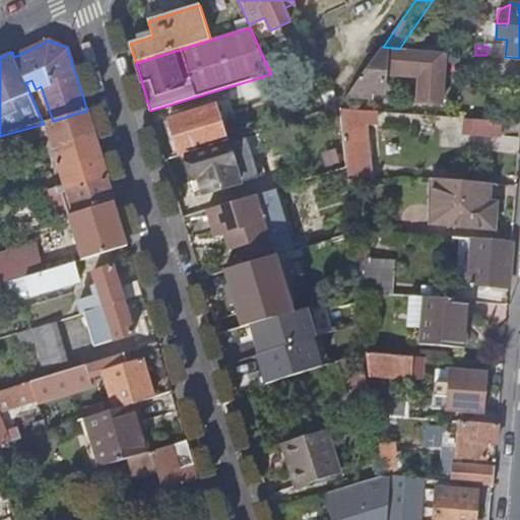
[(416,101),(441,103),(445,52),(399,49),(383,47),(347,98),(371,99),(371,92),(383,93),(385,72),(418,75),(416,101)]
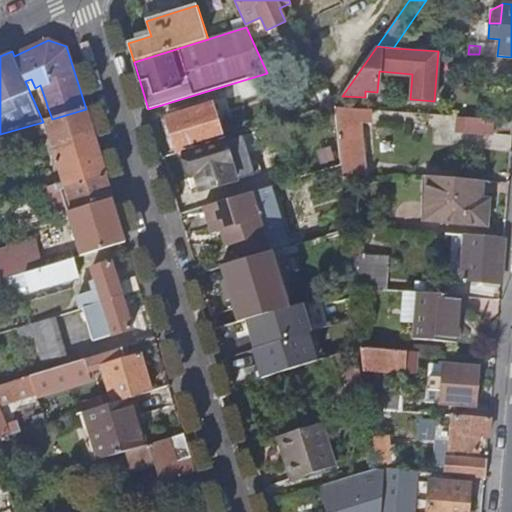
[(183,150),(223,138),(212,103),(167,117),(177,152),(183,150)]
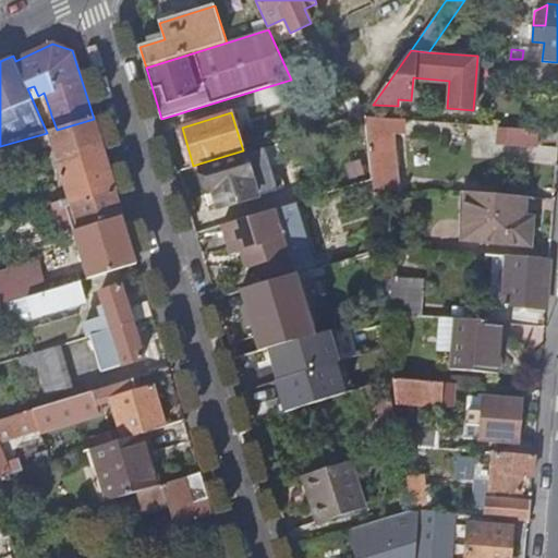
[(396,165),(398,165),(397,150),(393,150),(390,120),(366,118),(373,179),(375,196),(398,193),(396,165)]
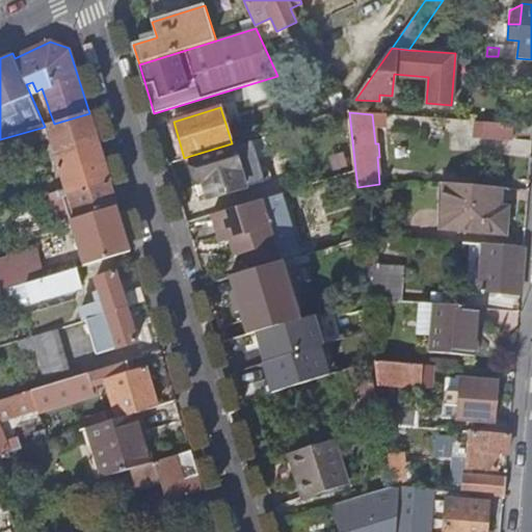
[(71,216),(117,203),(89,113),(54,124),(45,127),(0,139),(0,152),(49,138),(71,216)]
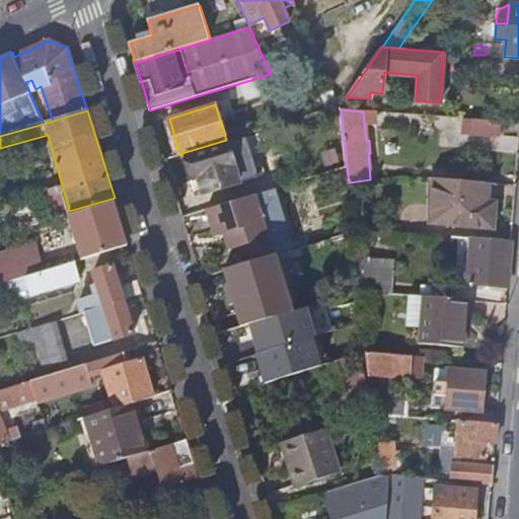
[(470,133),(500,135),(501,120),(471,118),(470,133)]
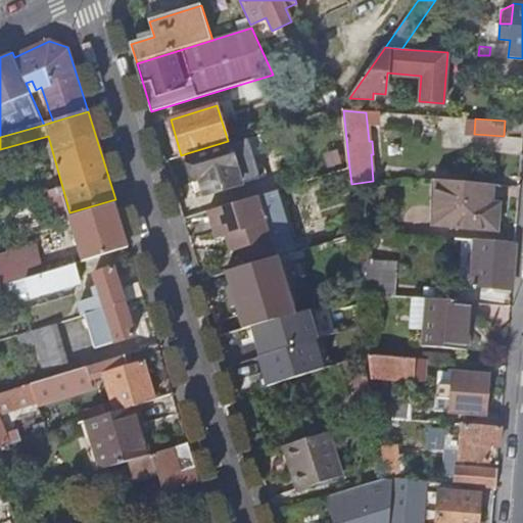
[(204,194),(241,183),(228,141),(187,153),(195,180),(199,178),(204,194)]
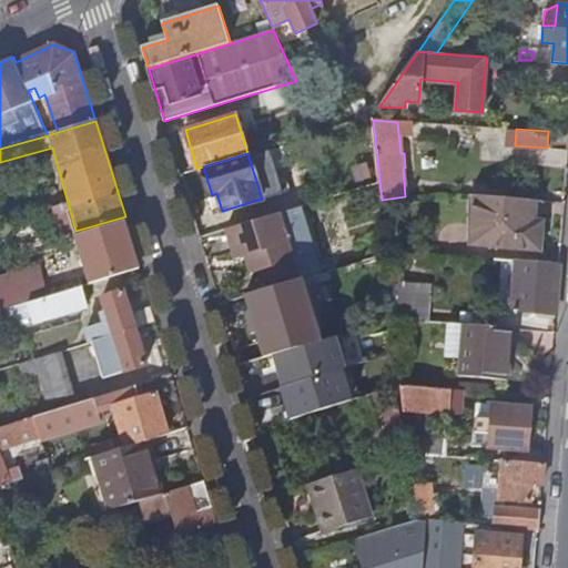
[(474,244),(540,249),(543,224),(534,223),(535,201),(477,196),(474,244)]
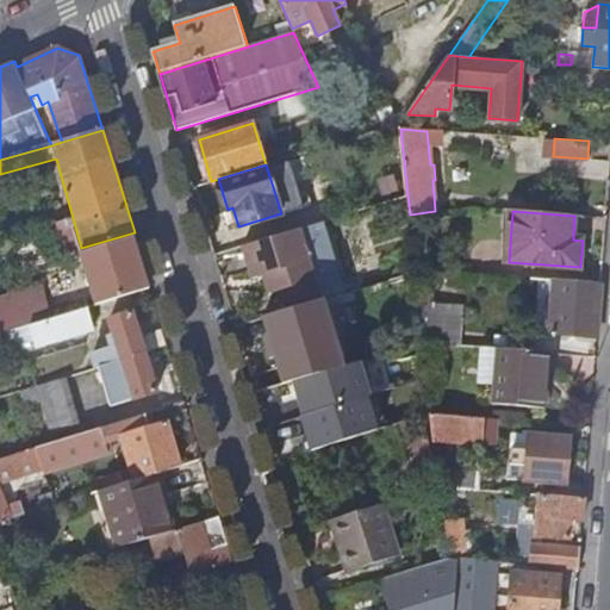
[(322,222),(243,246),(253,278),(263,274),(269,293),(281,290),(286,309),(336,294),(344,292),(322,222)]
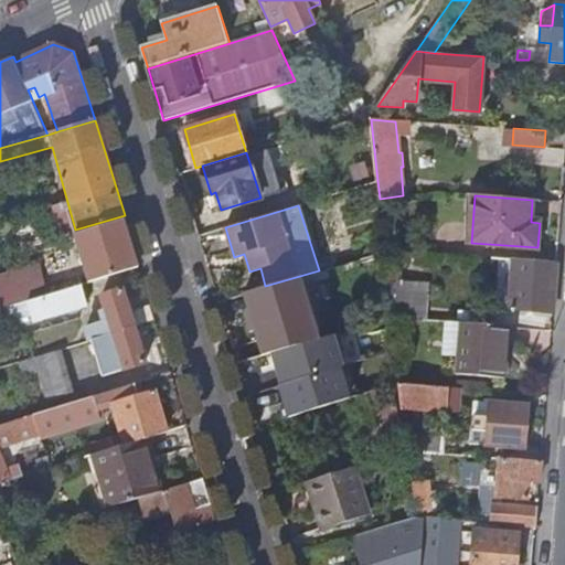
[(93,288),(141,274),(125,215),(75,230),(93,288)]
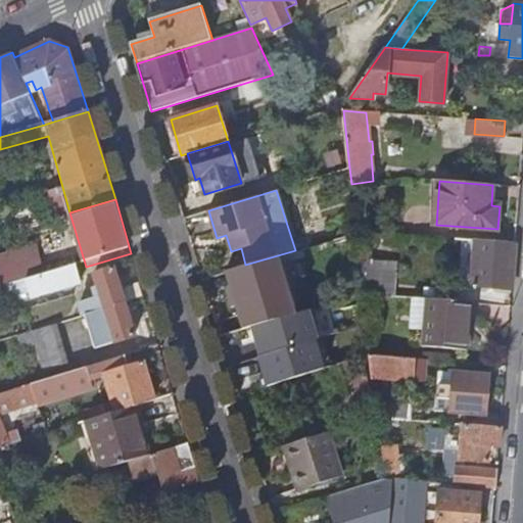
[(473,285),(513,288),(517,244),(470,240),(469,245),(475,246),(473,285)]
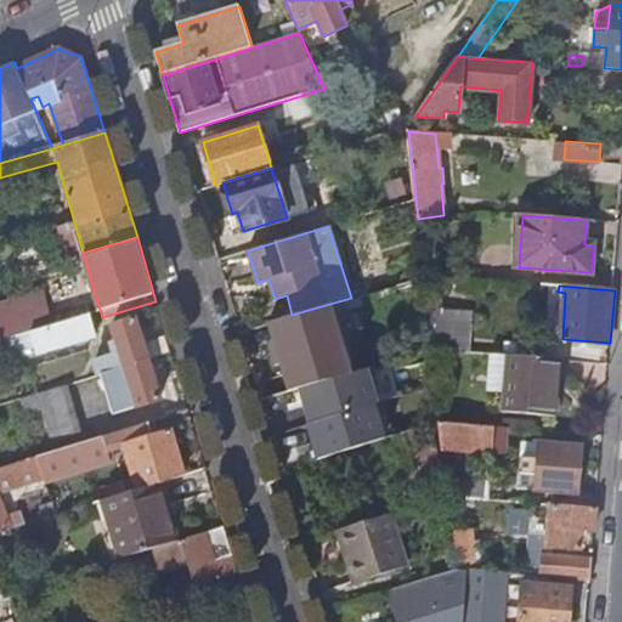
[(4,341),(52,326),(43,292),(0,304),(0,334),(4,341)]
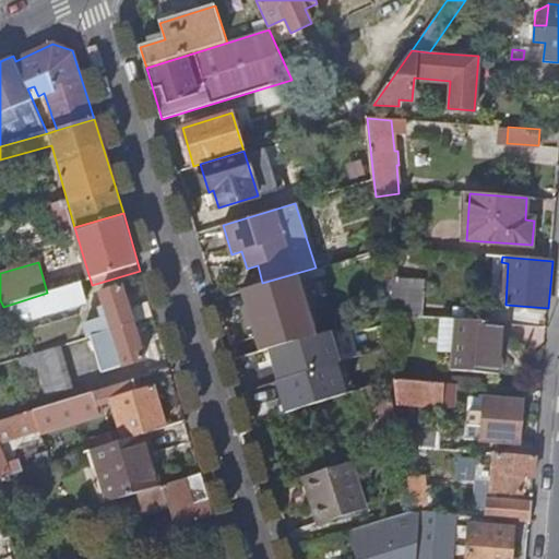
[(266,347),(324,331),(308,270),(239,289),(244,307),(240,311),(246,329),(249,328),(256,351),(266,347)]
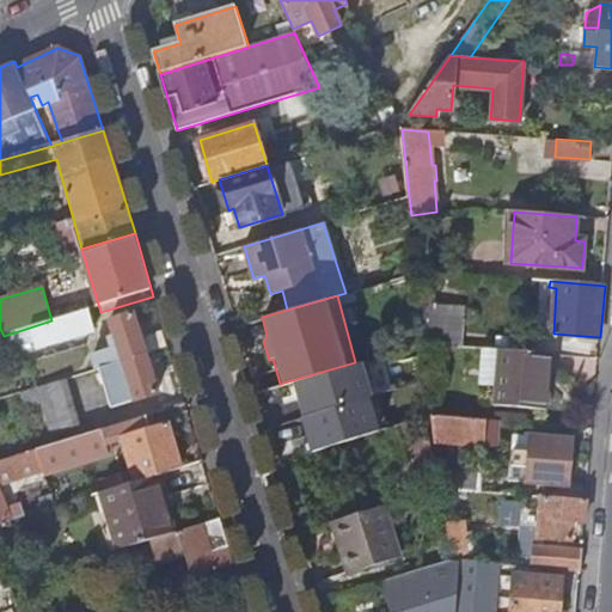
[(37,348),(96,330),(89,310),(51,320),(4,336),(8,348),(35,341),(37,348)]
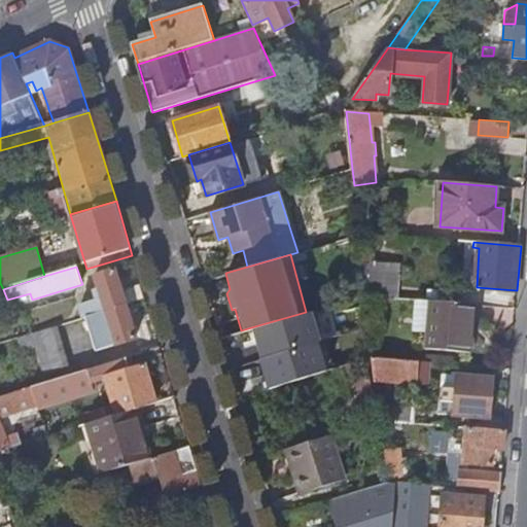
[(371,295),(397,297),(399,271),(373,269),(371,295)]
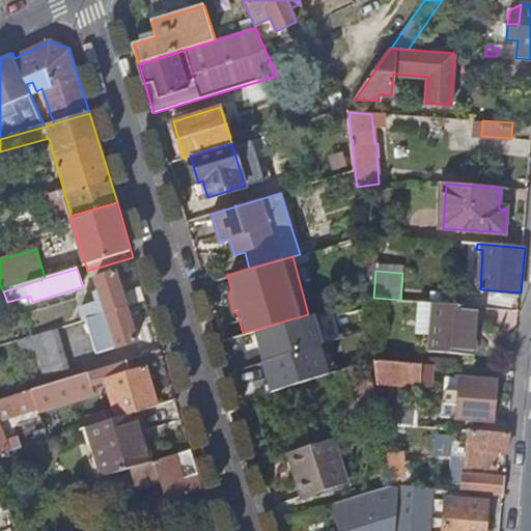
[(87,318),(127,307),(117,273),(96,279),(101,290),(95,292),(99,303),(83,307),(87,318)]
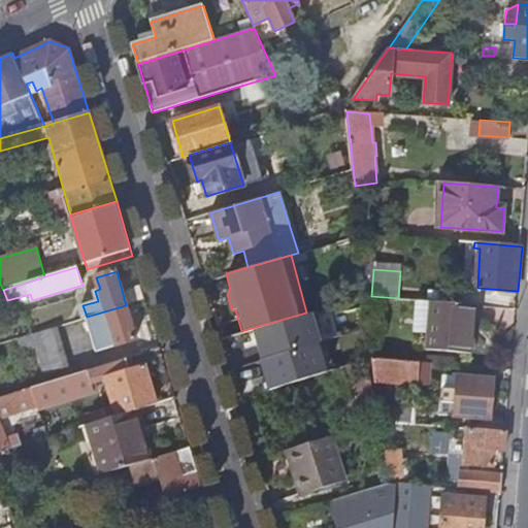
[(428,349),(471,353),(475,304),(432,301),(428,349)]
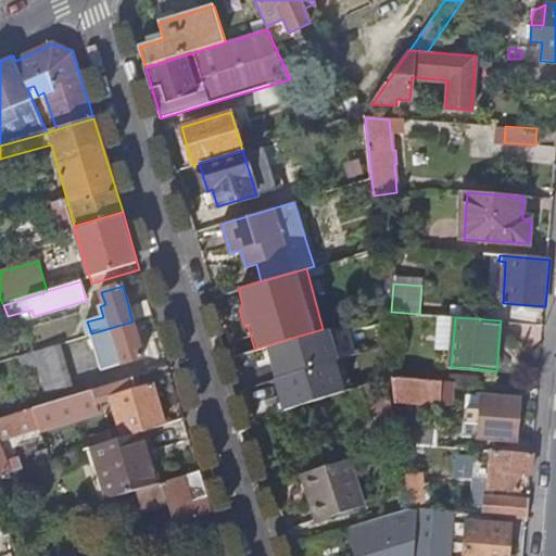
[(102,371),(143,358),(133,321),(91,333),(102,371)]
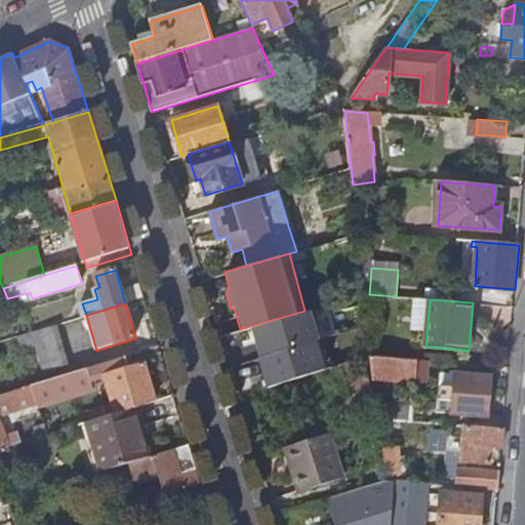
[(313,311),(250,326),(257,356),(320,340),(313,311)]
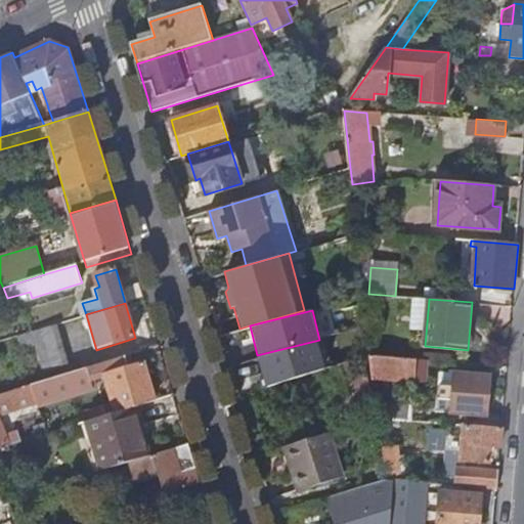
[(43,373),(69,365),(55,323),(31,332),(43,373)]
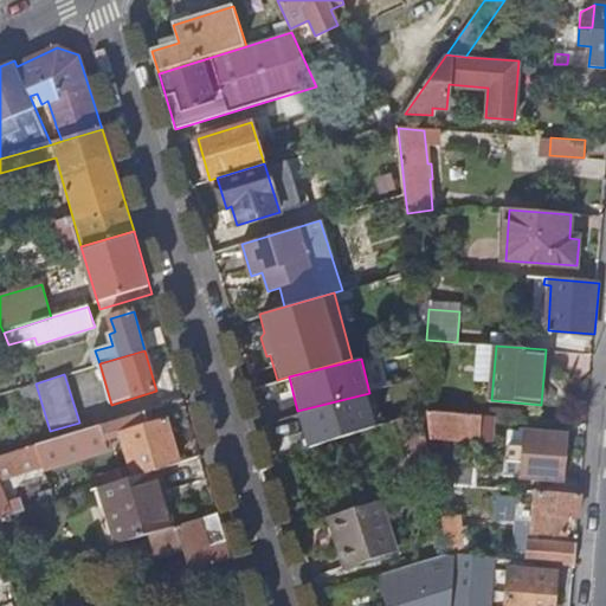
[(369,393),(297,411),(307,445),(378,427),(369,393)]
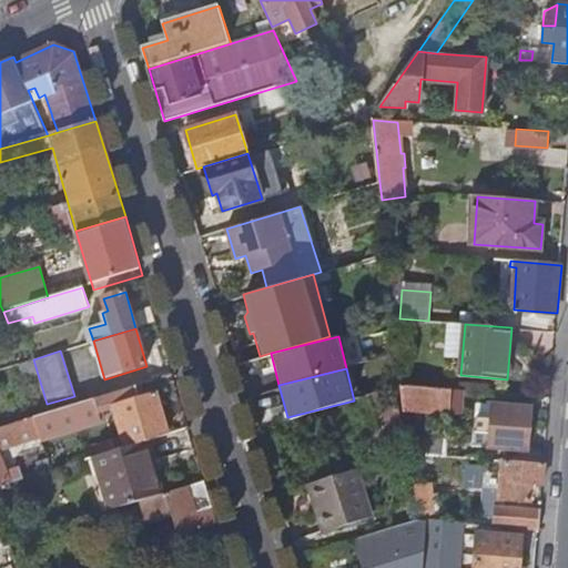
[(404,411),(449,414),(452,389),(401,386),(404,411)]
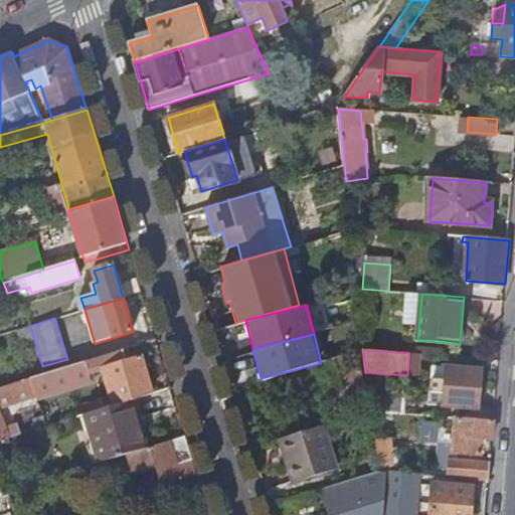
[(0,413),(0,407),(91,380),(90,374),(103,369),(114,405),(132,400),(153,394),(141,355),(119,362),(116,353),(0,387),(0,441),(9,438),(14,437),(21,435),(17,423),(5,427),(0,413)]
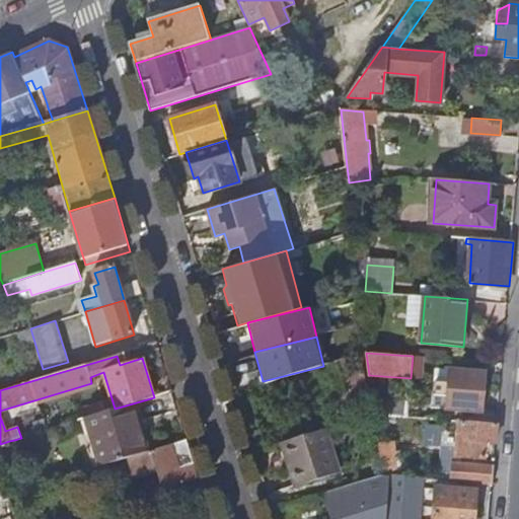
[(345,417),(363,412),(358,394),(365,392),(363,372),(350,376),(345,358),(329,363),(345,417)]
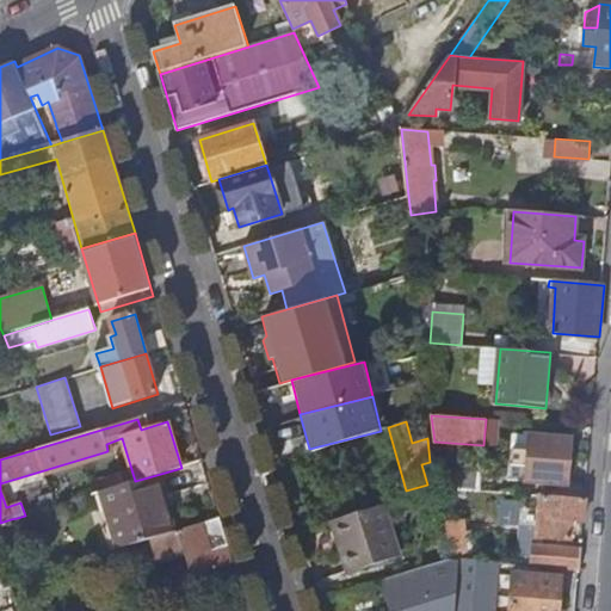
[(542,483),(568,486),(572,439),(530,436),(526,482),(542,483)]
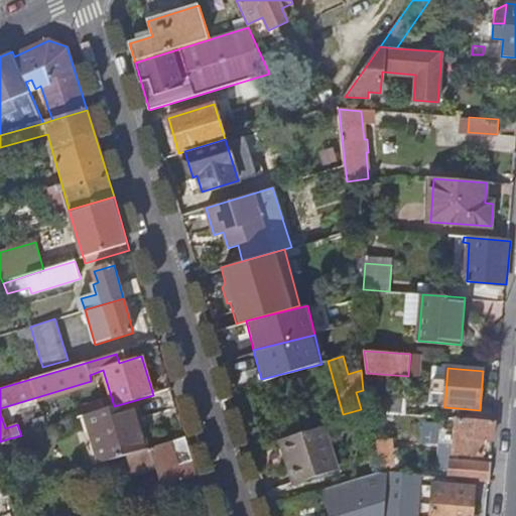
[(47,427),(86,415),(106,409),(103,400),(44,418),(47,427)]
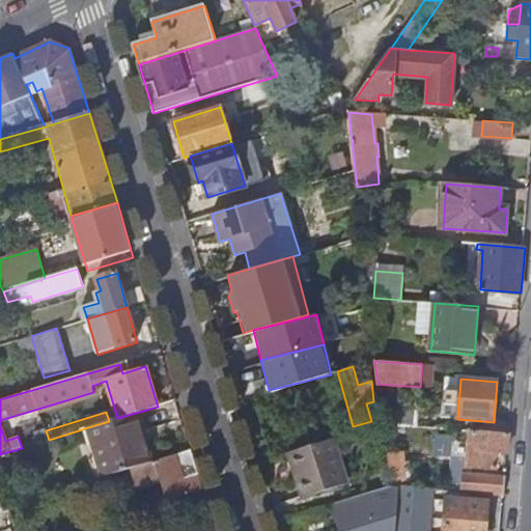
[(131,469),(151,462),(136,413),(117,418),(109,421),(88,427),(103,477),(109,475),(131,469)]
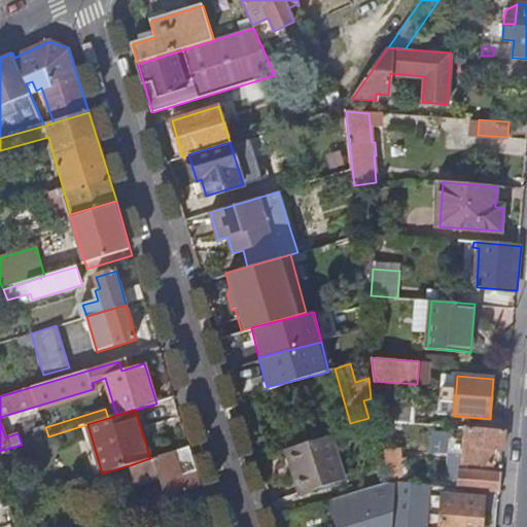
[(466,427),(489,429),(490,419),(467,417),(466,427)]
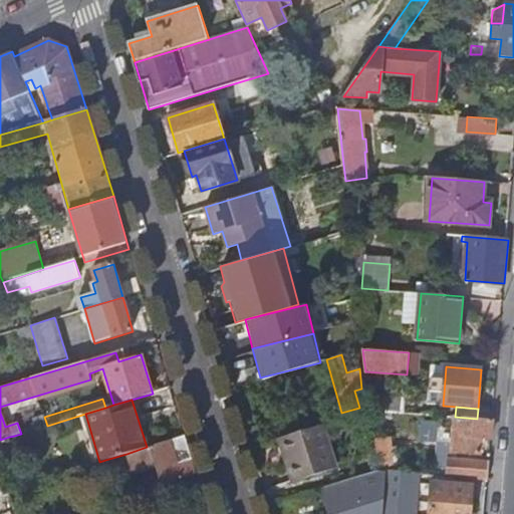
[(453,451),(480,454),(481,438),(491,439),(493,420),(477,419),(455,417),(455,429),(440,427),(438,440),(454,441),(453,451)]
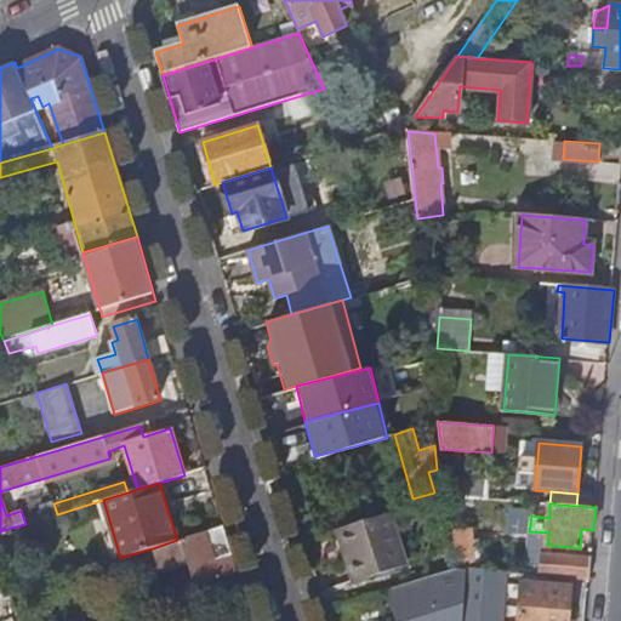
[(353,581),(406,565),(391,512),(337,528),(353,581)]
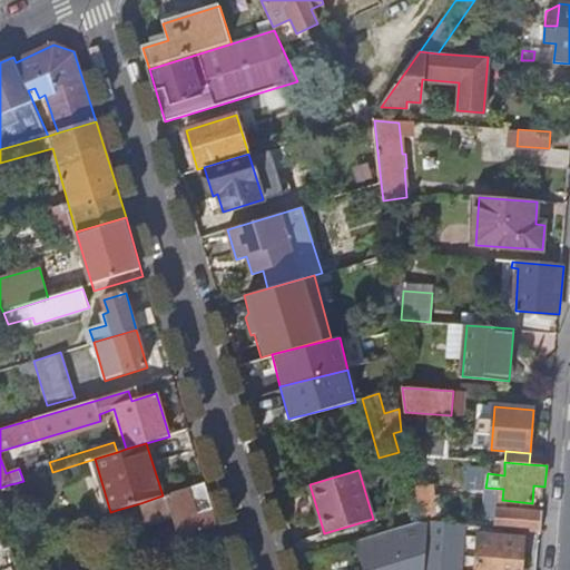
[(18,494),(36,489),(32,479),(23,481),(16,483),(18,494)]
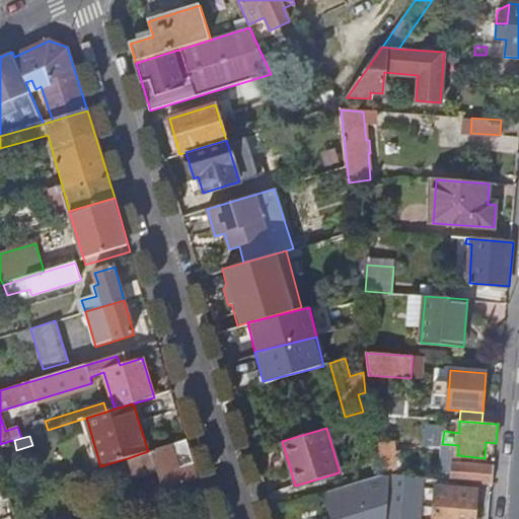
[(163,489),(184,483),(184,482),(199,476),(187,440),(148,451),(128,458),(134,477),(158,470),(163,489)]
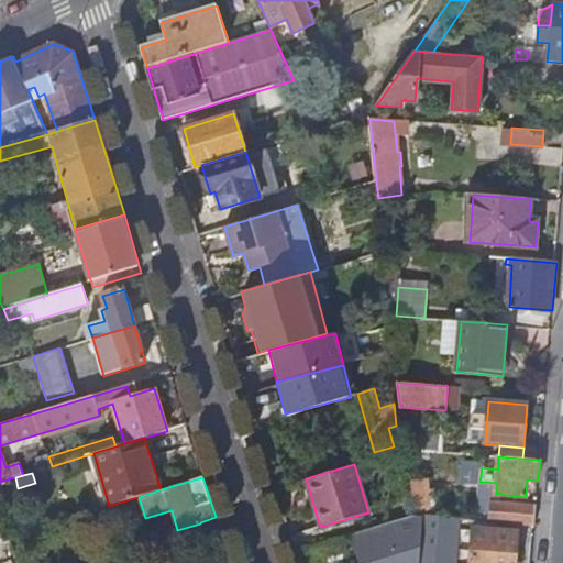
[(21,532),(30,530),(28,525),(10,478),(0,482),(0,515),(9,537),(21,532)]
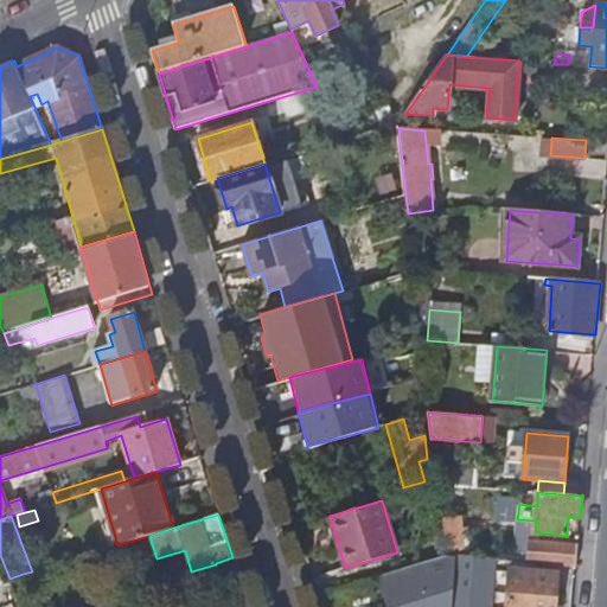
[(443,556),(464,558),(459,518),(440,517),(443,556)]
